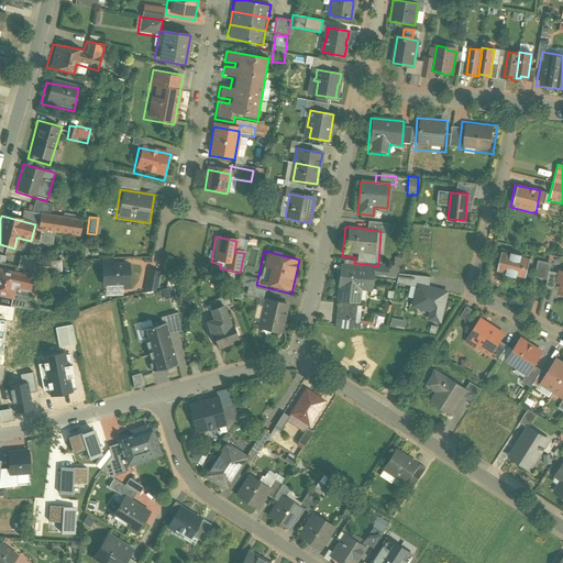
[(530,258),(497,253),(493,274),(526,280),(530,258)]
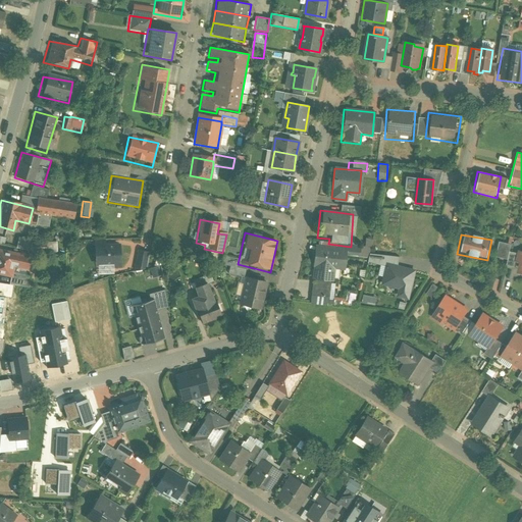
[(121,240),(92,240),(92,270),(121,270),(121,240)]
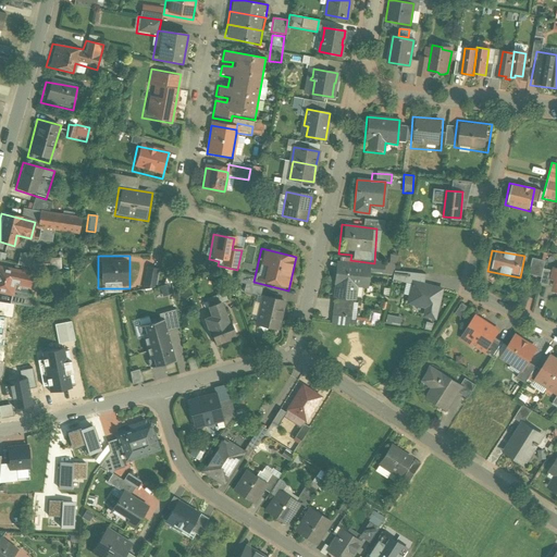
[(48,269),(60,269),(59,258),(48,258),(48,269)]
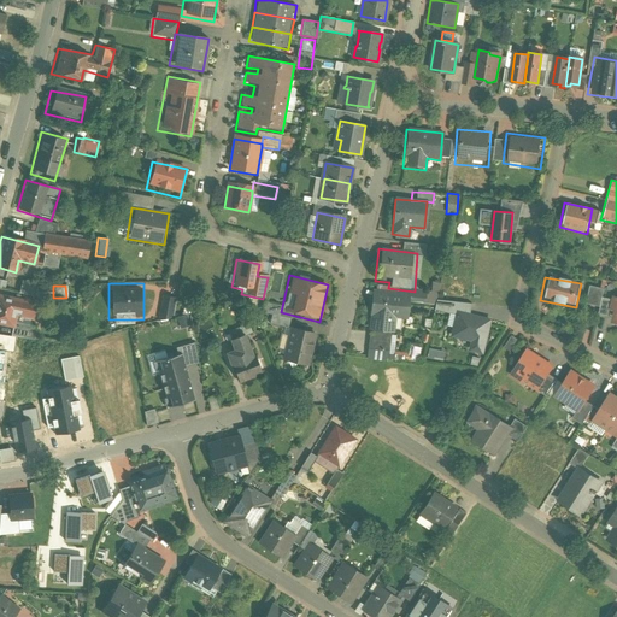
[(407,298),(372,294),(368,331),(392,334),(394,319),(405,319),(407,298)]
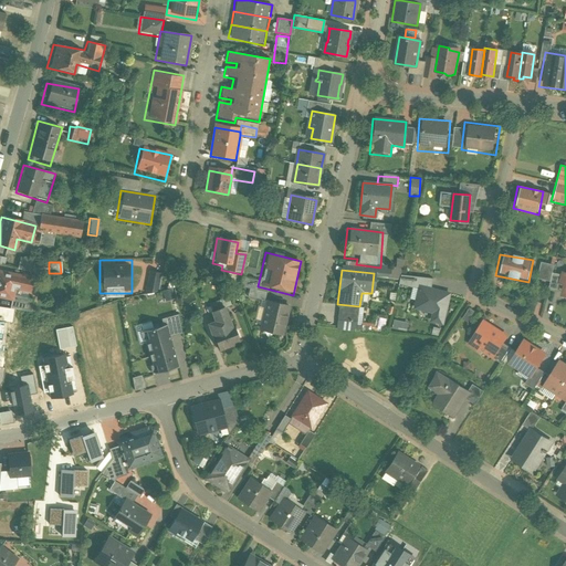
[(152,272),(149,291),(158,292),(160,273),(152,272)]
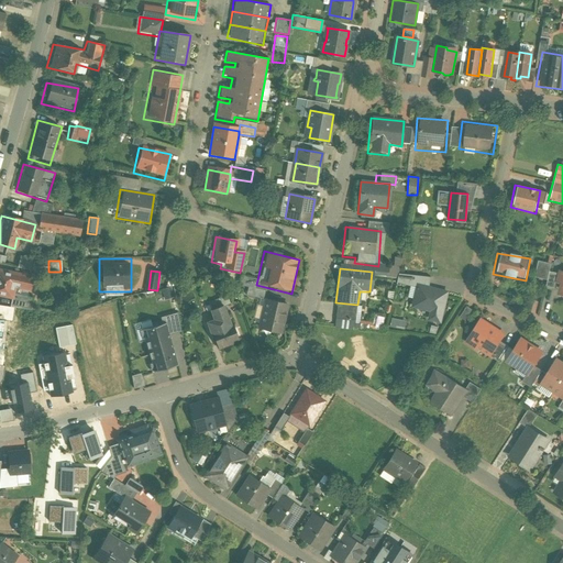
[(33,278),(0,272),(0,296),(10,298),(12,289),(30,293),(33,278)]
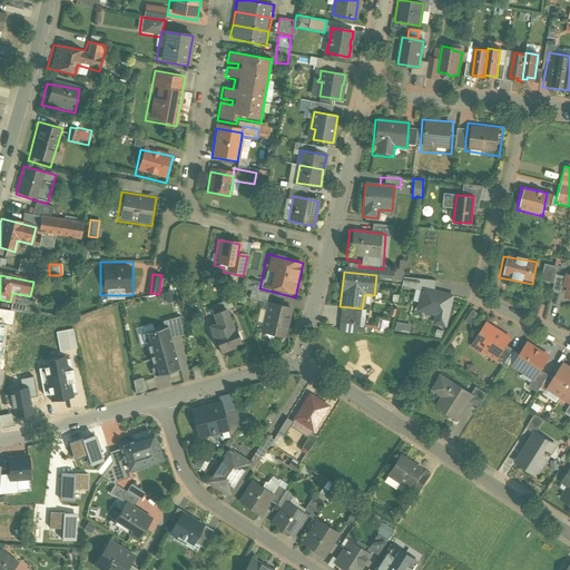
[(569,301),(569,276),(564,275),(562,279),(556,278),(551,292),(563,295),(562,300),(569,301)]
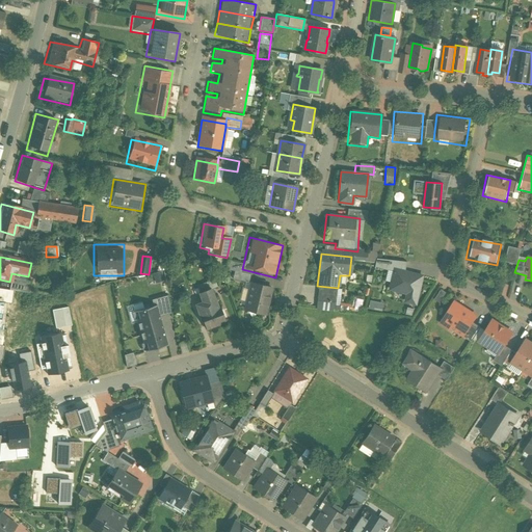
[(421,275),(394,269),(389,289),(406,293),(404,300),(414,303),(421,275)]
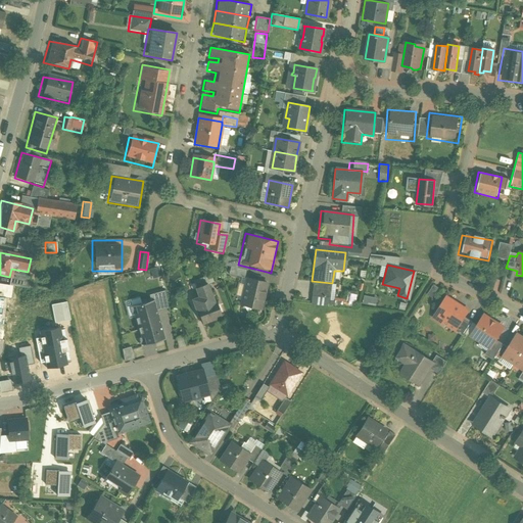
[(245,271),(229,268),(228,275),(244,279),(245,271)]
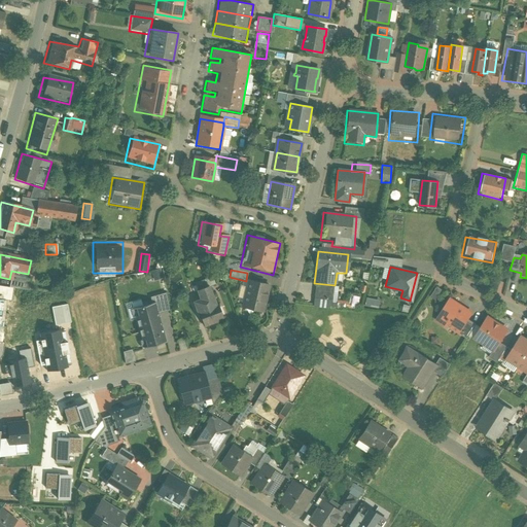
[(198,282),(201,288),(214,282),(211,276),(198,282)]
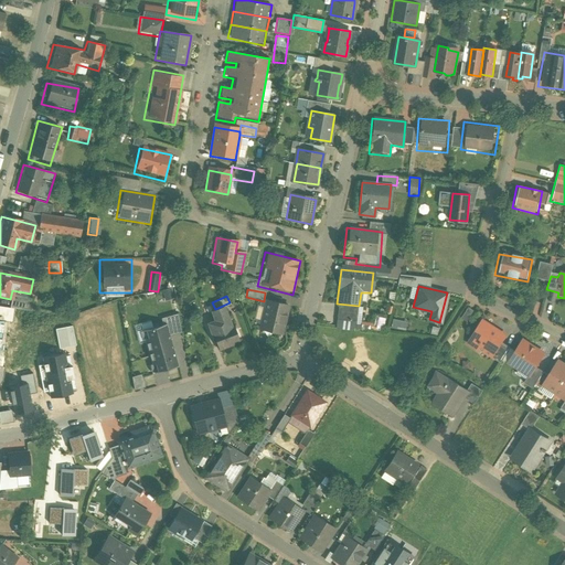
[(286,306),(264,301),(257,330),(280,334),(286,306)]
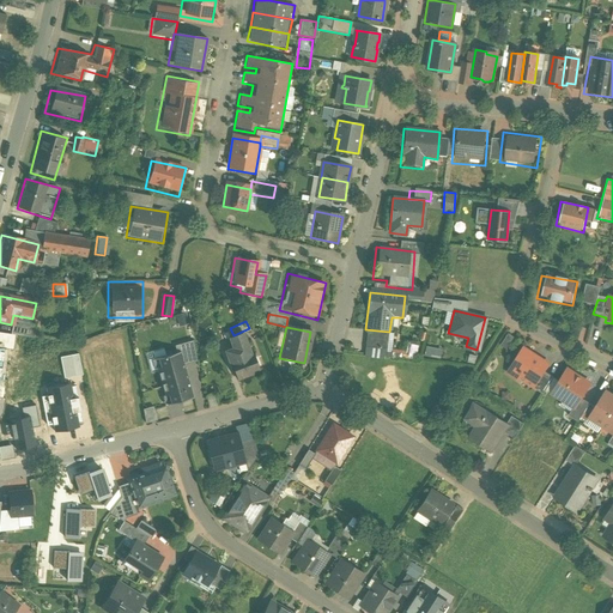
[(522,345),(503,372),(530,392),(550,363),(522,345)]
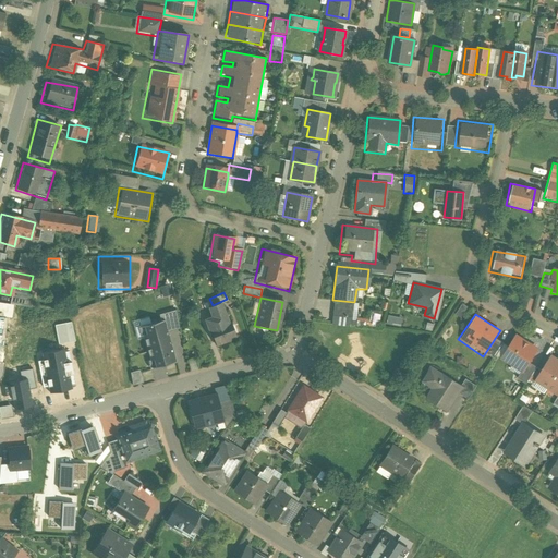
[(386,315),(384,324),(399,326),(401,317),(386,315)]
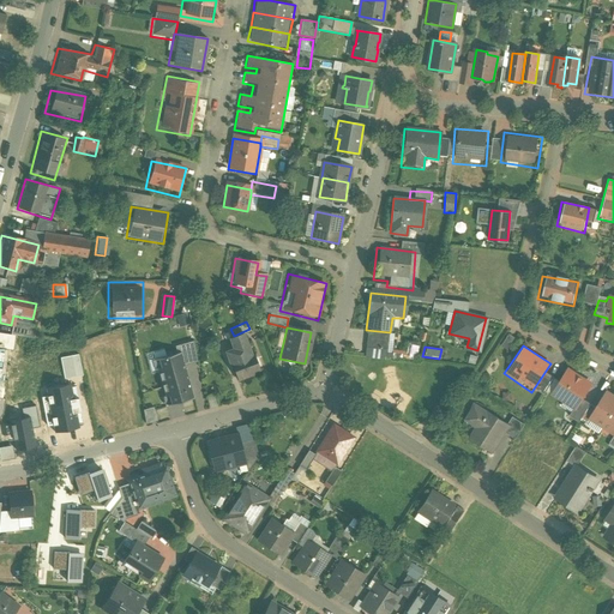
[(181,351),(155,359),(168,405),(194,398),(181,351)]
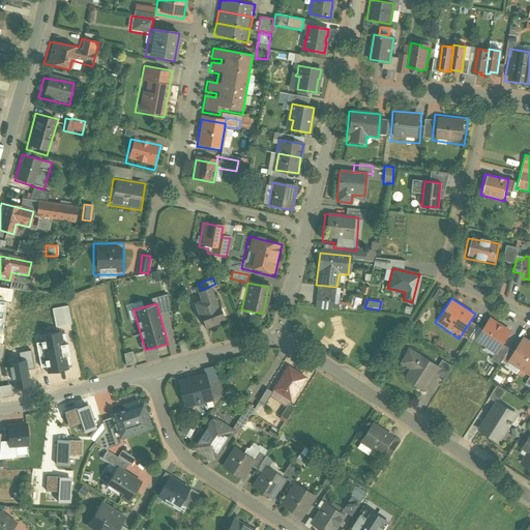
[(210,307),(200,312),(206,328),(225,320),(218,304),(210,307)]
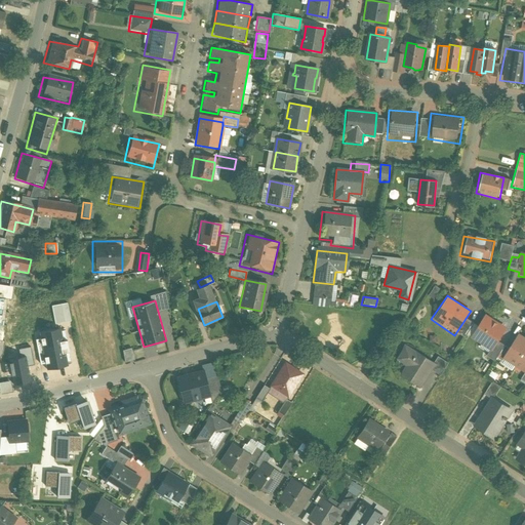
[(507,327),(483,314),(468,338),(491,353),(507,327)]
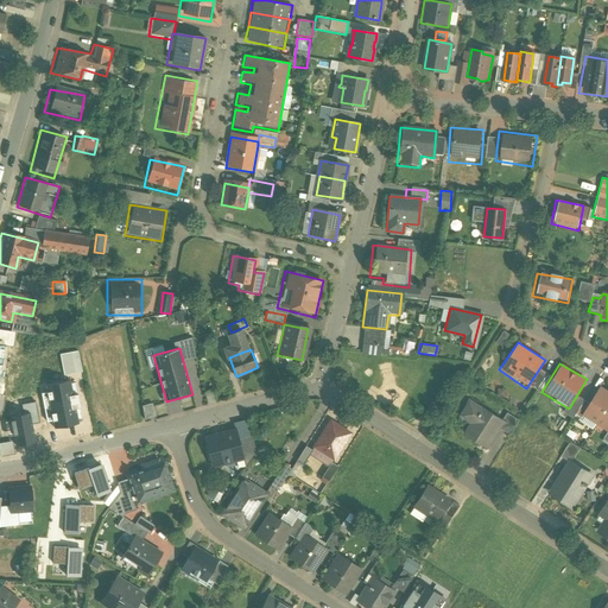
[(578,419),(593,428),(607,401),(607,390),(600,385),(578,419)]
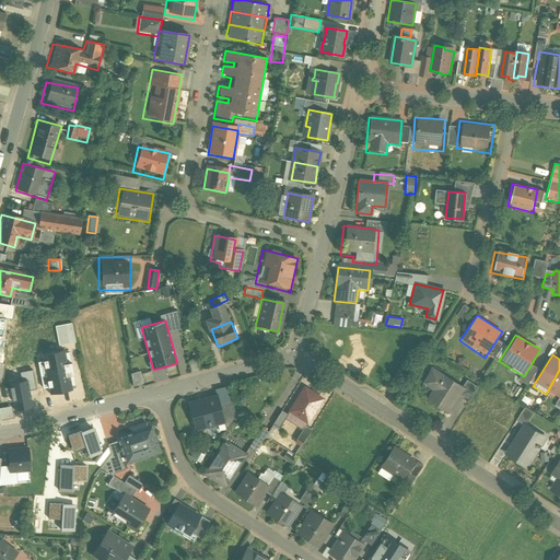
[(559,397),(559,370),(546,394),(558,401),(559,397)]
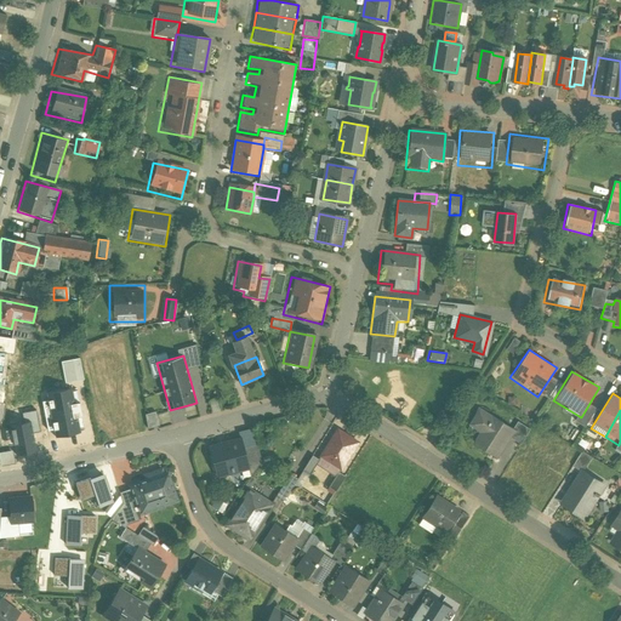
[(512,432),(479,411),(469,427),(480,433),(473,445),(496,459),(508,439),(512,432)]
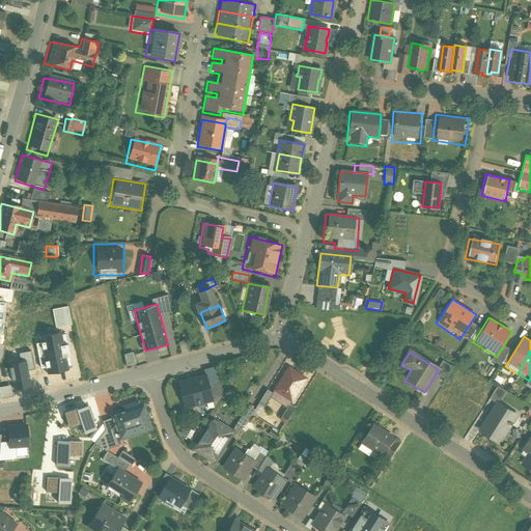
[(124,366),(135,364),(133,353),(122,354),(124,366)]
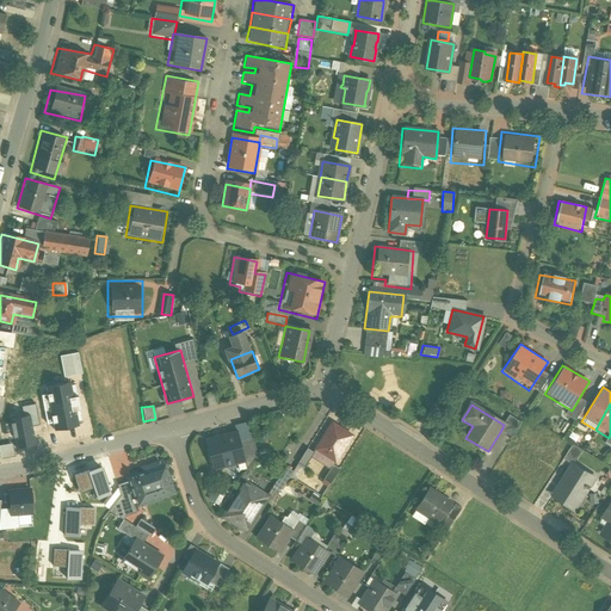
[(508,419),(504,425),(500,432),(511,439),(519,426),(508,419)]
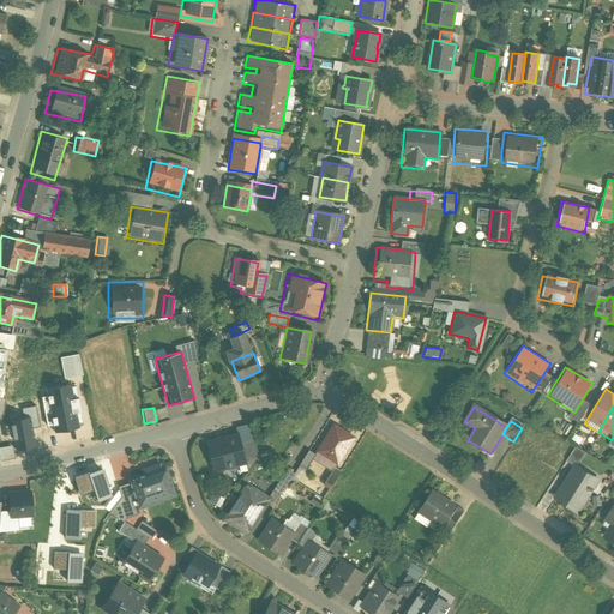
[(235,429),(238,435),(245,463),(257,461),(248,426),(235,429)]
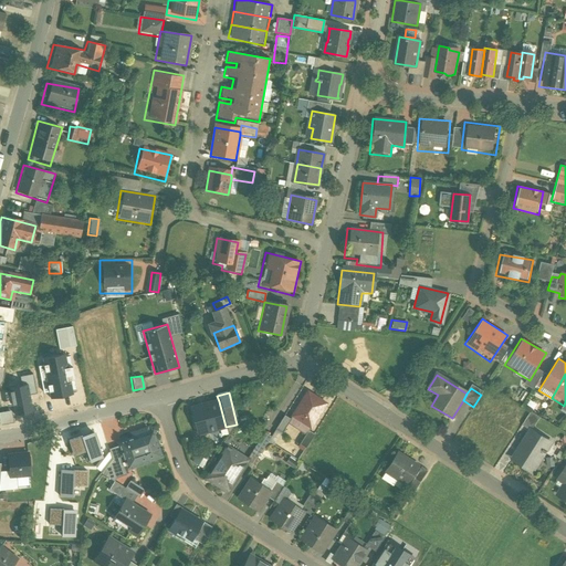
[(324,404),(307,394),(290,420),(307,430),(324,404)]
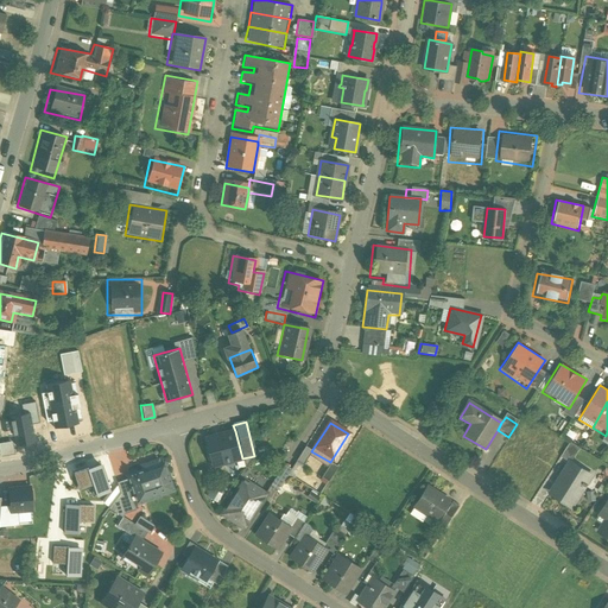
[(235,431),(204,438),(211,470),(242,463),(242,458),(235,431)]
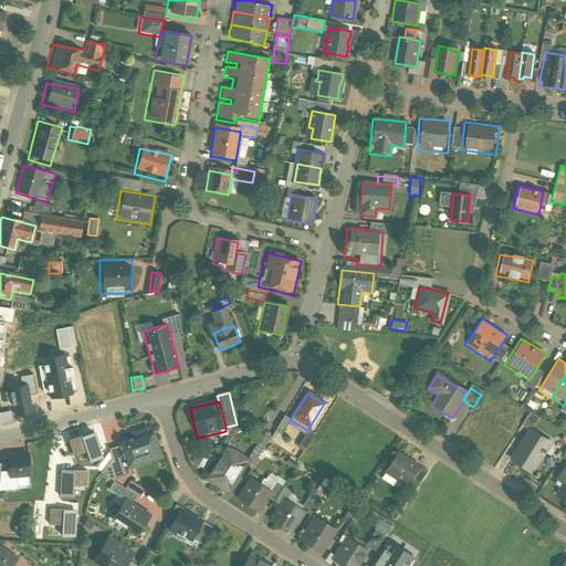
[(303,436),(296,446),(304,450),(314,433),(307,430),(290,420),(283,416),(273,431),(281,436),(286,426),(303,436)]
